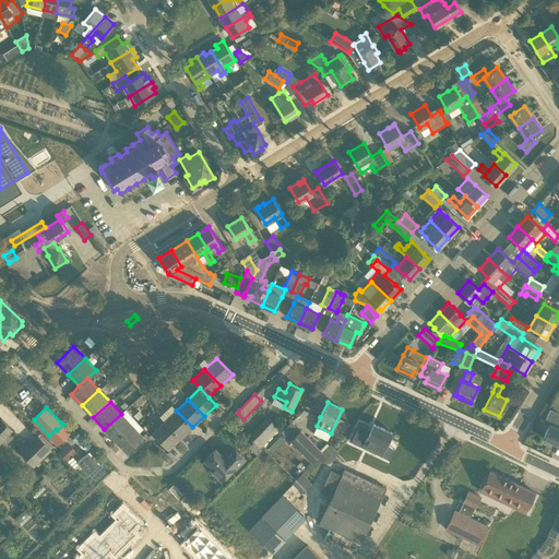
[(549,425),(543,437),(550,440),(549,442),(556,445),(557,443),(558,443),(558,414),(550,409),(544,423),(549,425)]
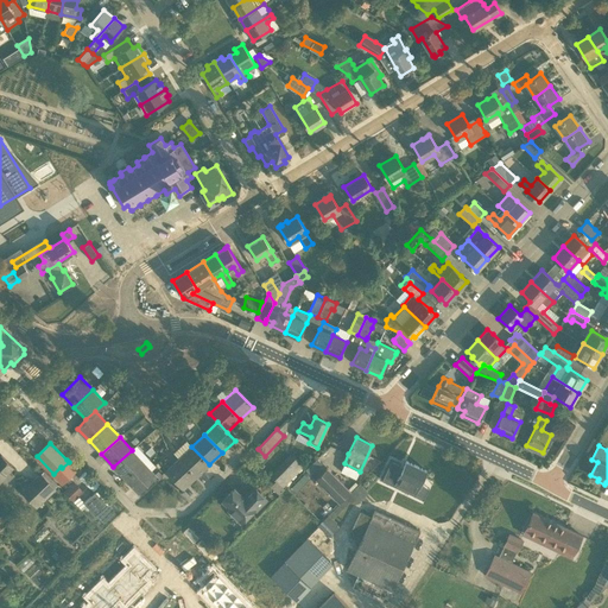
[(209,464),(191,447),(179,458),(196,477),(209,464)]
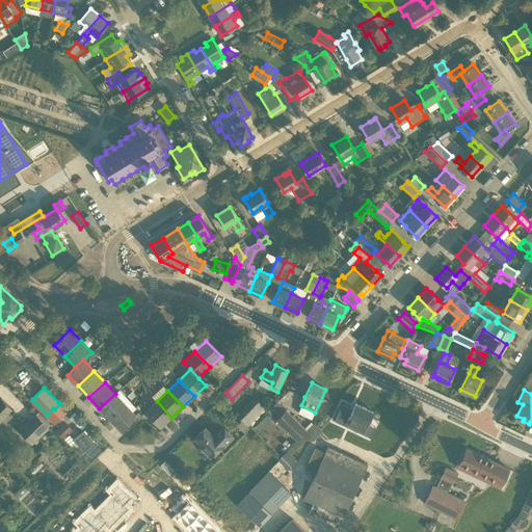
[(126,405),(115,394),(99,408),(110,420),(126,405)]
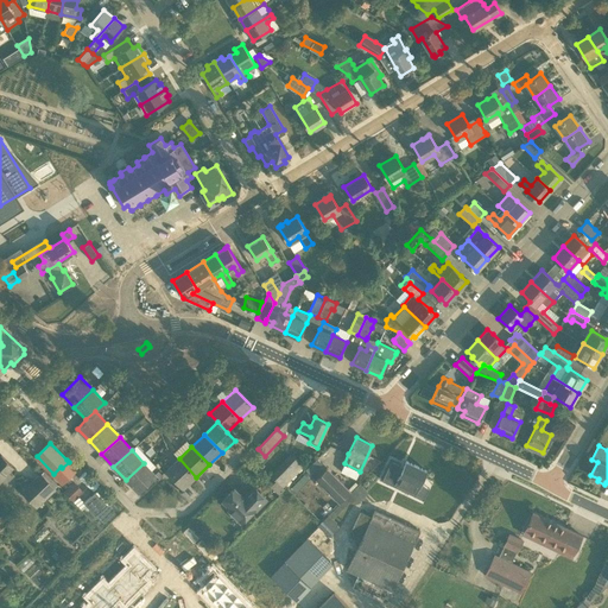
[(304,466),(291,453),(270,475),(284,488),(304,466)]
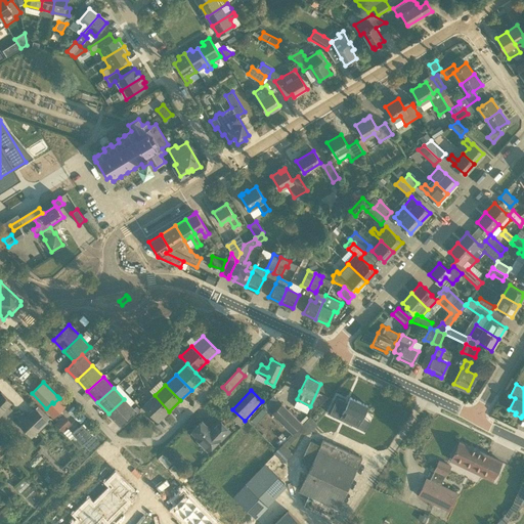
[(0,415),(12,402),(2,392),(0,393),(0,415)]
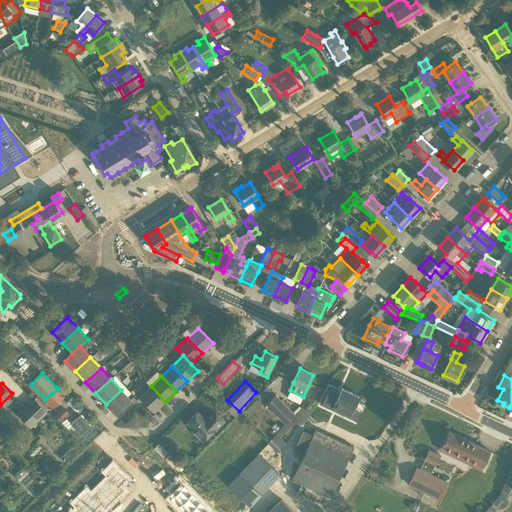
[(151,386),(140,397),(154,412),(165,402),(151,386)]
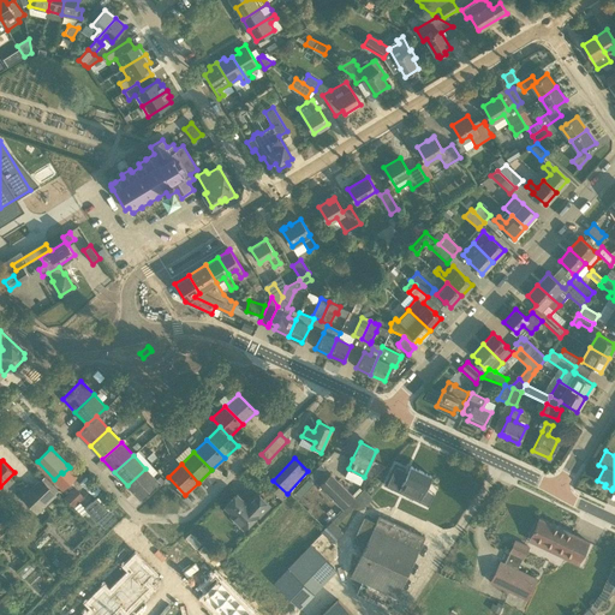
[(424,491),(431,476),(411,466),(404,481),(404,482),(400,490),(419,500),(424,491)]
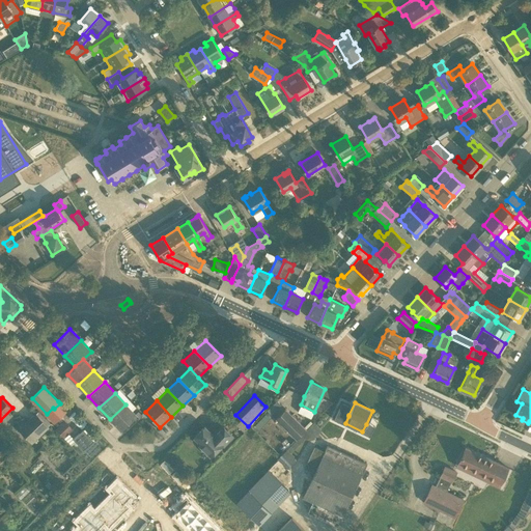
[(60,413),(72,424),(80,416),(68,403),(60,413)]
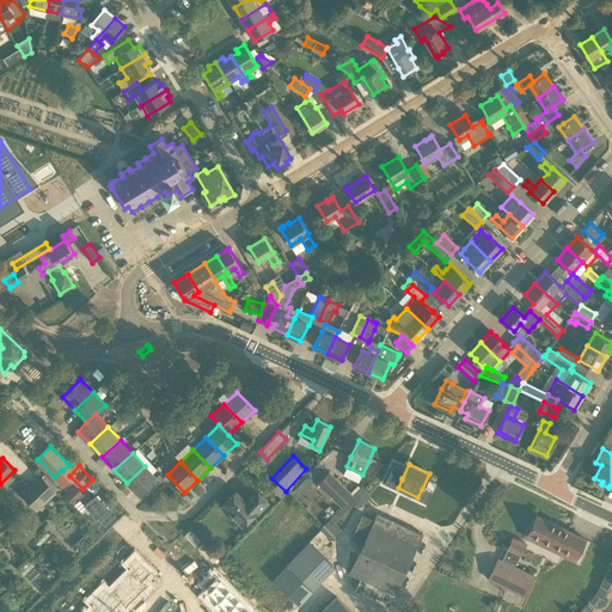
[(145,466),(127,483),(139,496),(157,479),(145,466)]
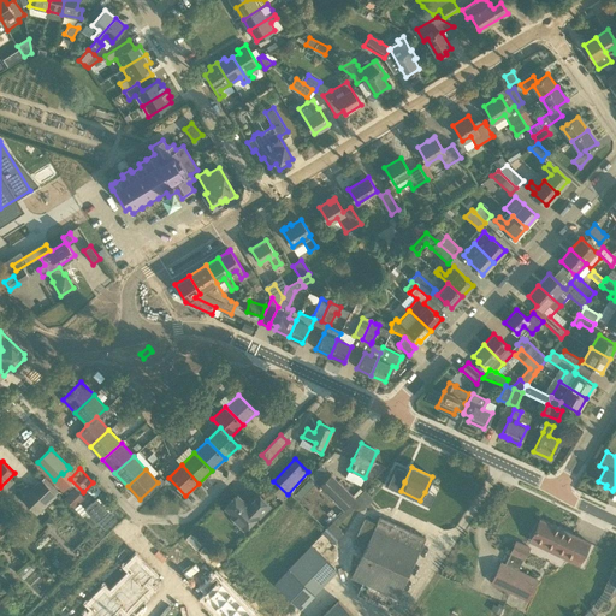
[(355,498),(331,474),(319,486),(343,509),(355,498)]
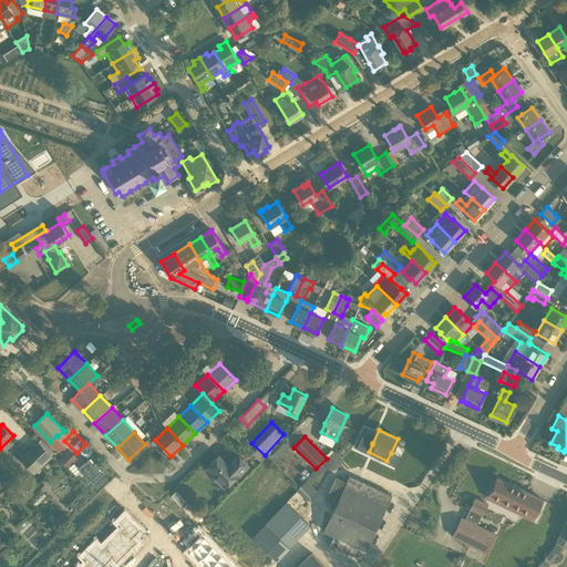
[(38,442),(20,459),(33,473),(51,456),(38,442)]
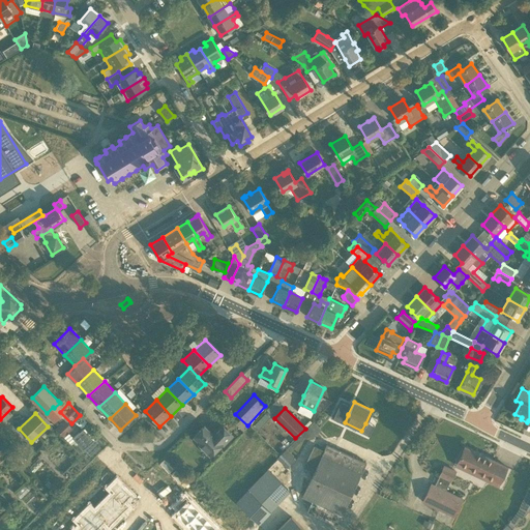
[(296,458),(290,452),(294,447),(304,437),(305,439),(310,435),(312,438),(321,429),(313,421),(290,444),(286,448),(236,501),(260,523),(290,491),(285,487),(295,476),(287,468),(296,458)]
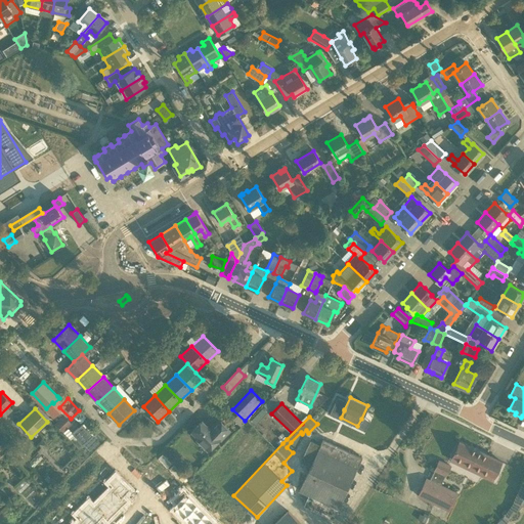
[(83,424),(72,433),(75,435),(82,443),(92,434),(91,433),(96,429),(88,420),(83,424)]
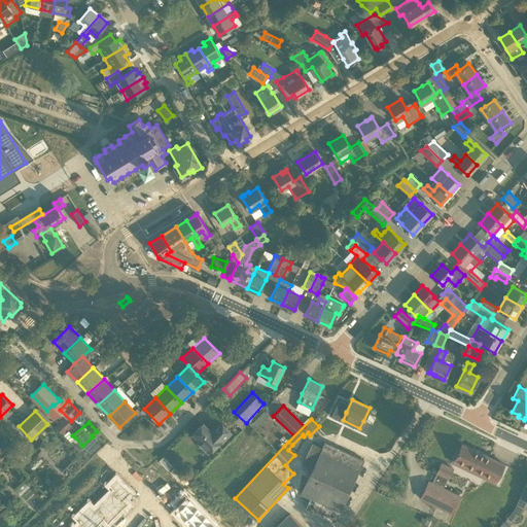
[(211,431),(203,423),(192,434),(199,441),(198,442),(198,444),(208,454),(220,442),(222,443),(232,432),(220,422),(211,431)]
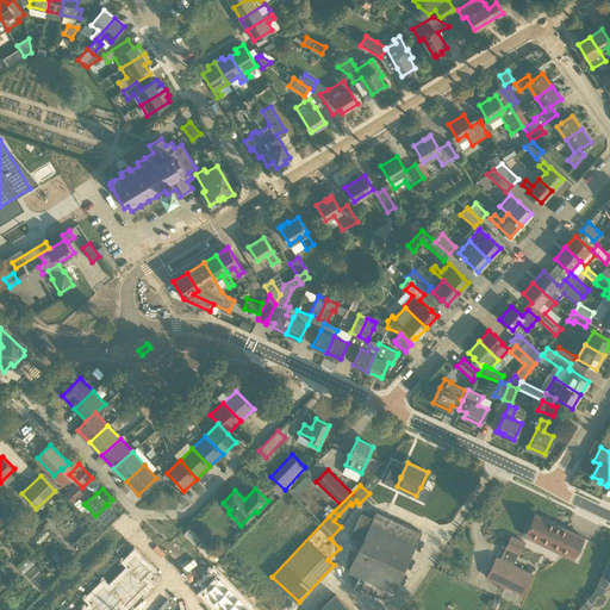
[(387,604),(422,533),(375,511),(373,518),(361,512),(349,537),(336,566),(359,576),(353,589),(387,604)]
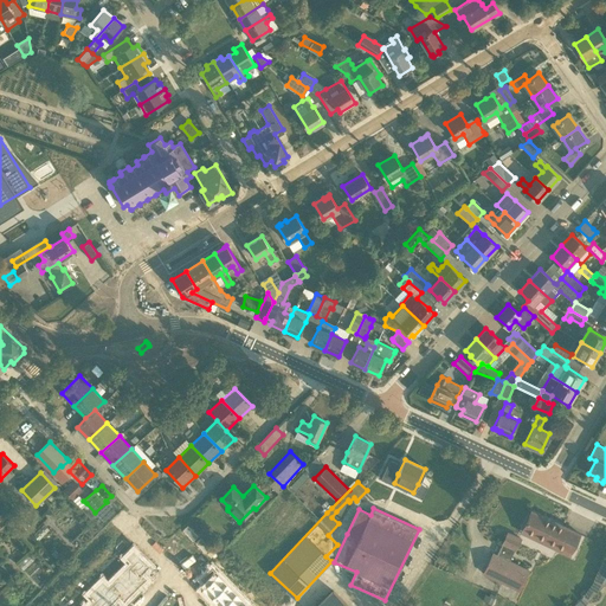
[(530,511),(522,529),(520,534),(569,556),(571,552),(580,534),(530,511)]
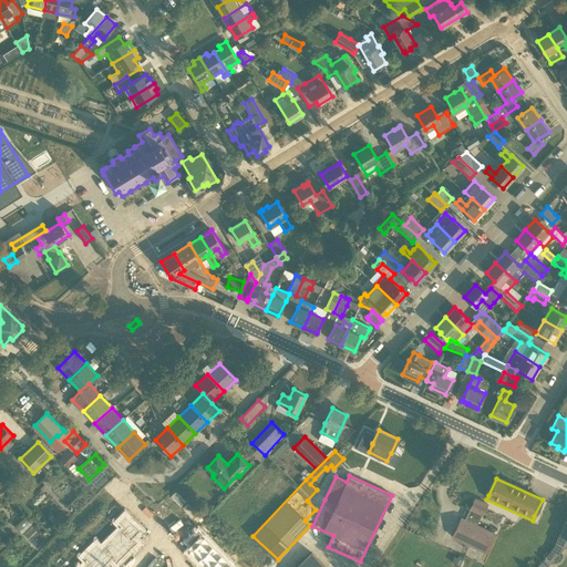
[(0,480),(0,494),(8,487),(21,501),(26,496),(9,480),(3,484),(0,480)]
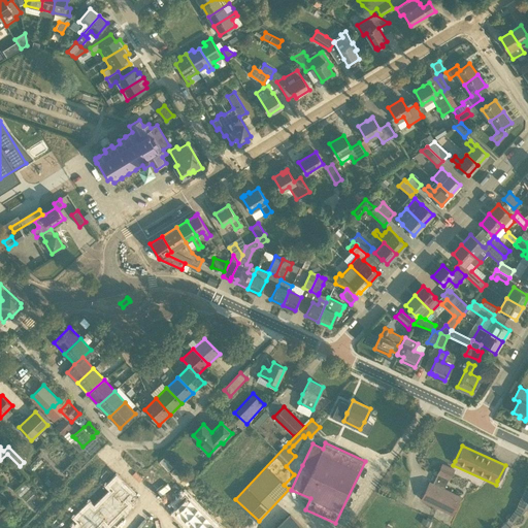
[(437,473),(433,484),(429,482),(421,500),(452,515),(461,497),(443,489),(453,469),(441,464),(437,473)]
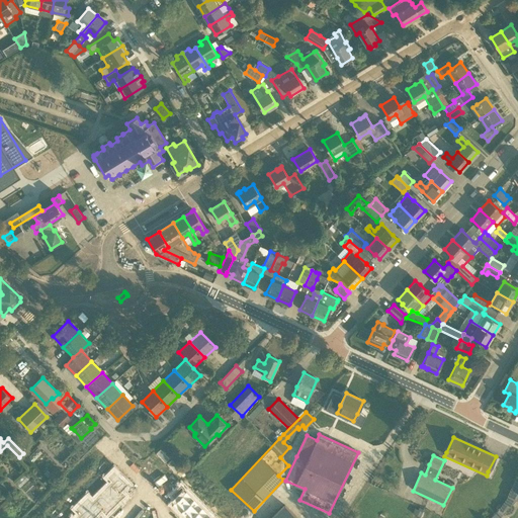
[(113,480),(103,489),(117,503),(126,493),(122,489),(128,483),(115,468),(109,475),(113,480)]
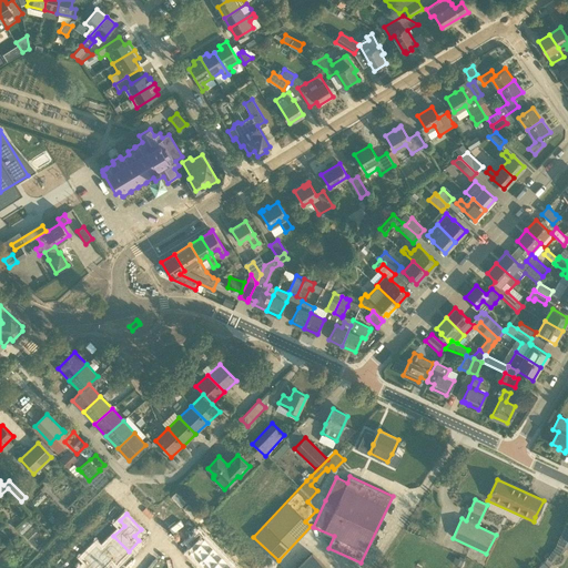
[(24,517),(16,528),(36,546),(46,536),(24,517)]
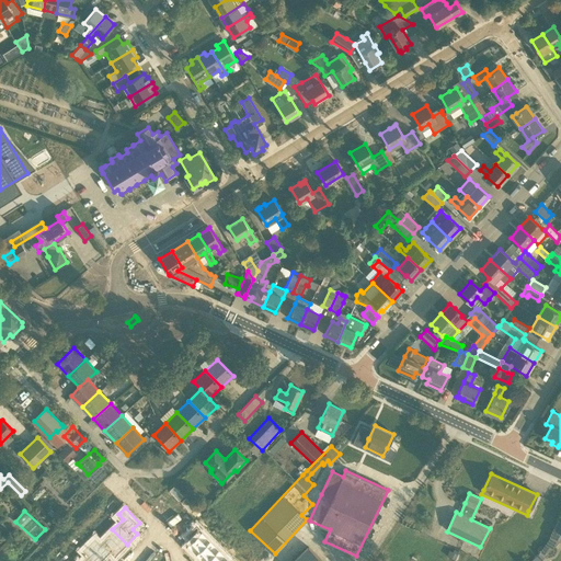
[(183,528),(178,534),(186,542),(202,528),(187,513),(178,523),(183,528)]
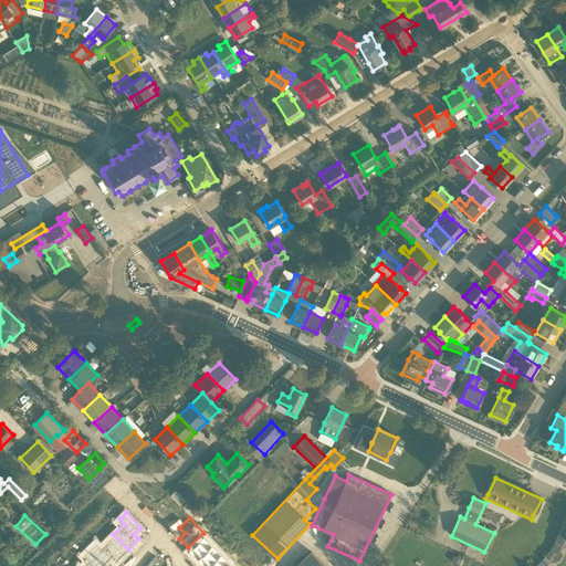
[(565,541),(565,526),(563,525),(555,542),(564,546),(565,541)]
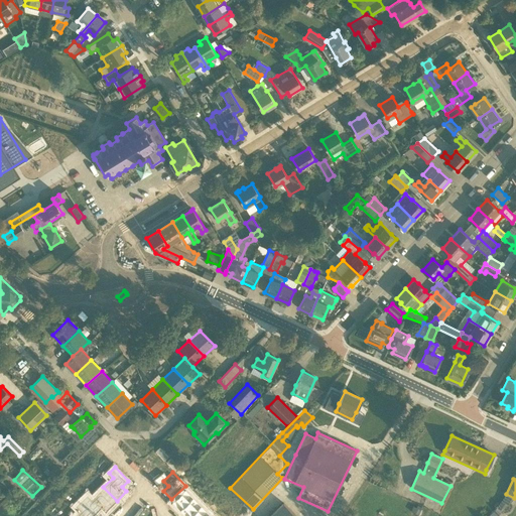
[(185,486),(171,499),(180,507),(185,503),(189,507),(199,499),(185,486)]
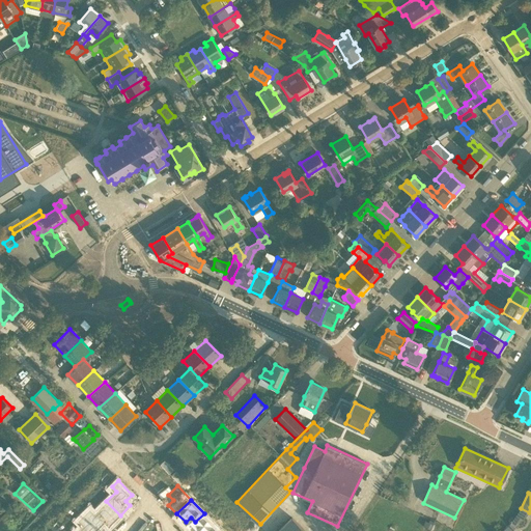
[(91,506),(85,512),(99,527),(105,521),(110,525),(120,515),(106,501),(95,511),(91,506)]
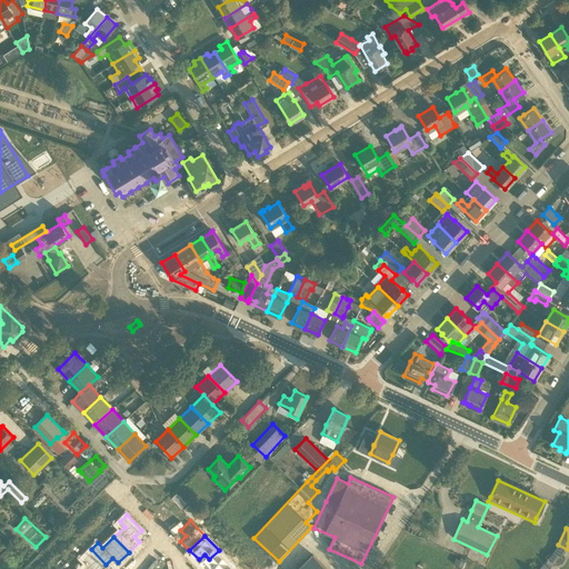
[(251,568),(257,568),(270,557),(255,541),(239,557),(251,568)]
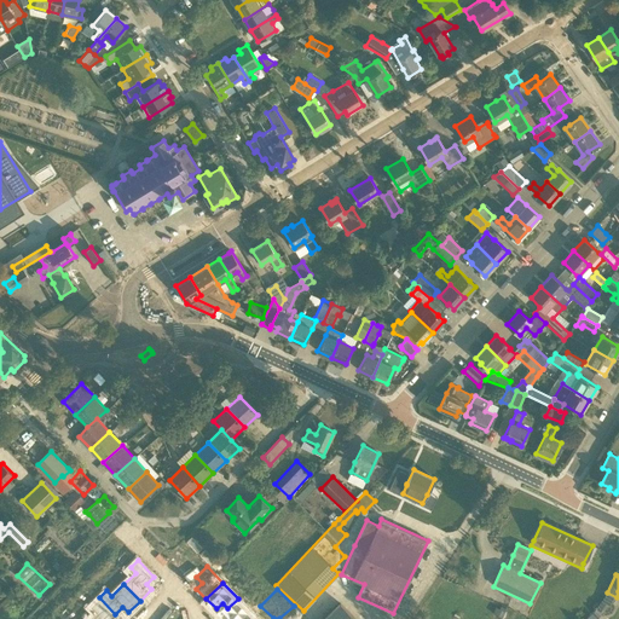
[(97,611),(87,618),(110,618),(115,614),(99,597),(92,605),(97,611)]
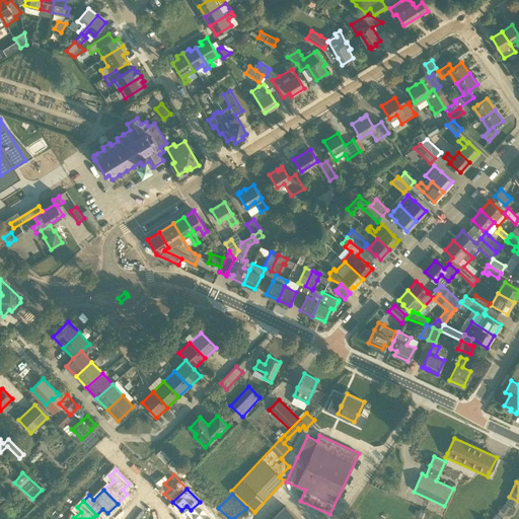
[(196,515),(192,518),(208,518),(213,515),(200,502),(191,510),(196,515)]
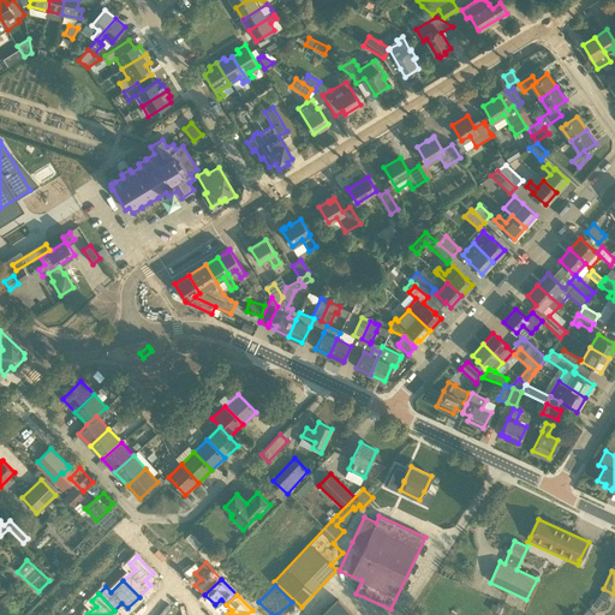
[(353,614),(338,599),(321,614),(353,614)]
